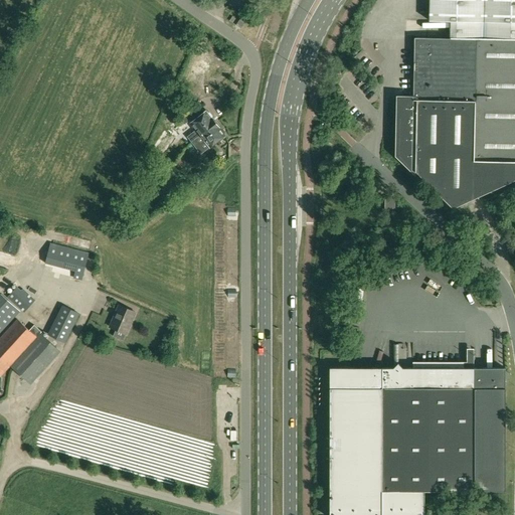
[(451,21),(450,38),(514,39),(514,0),(430,0),(430,20),(451,21)]
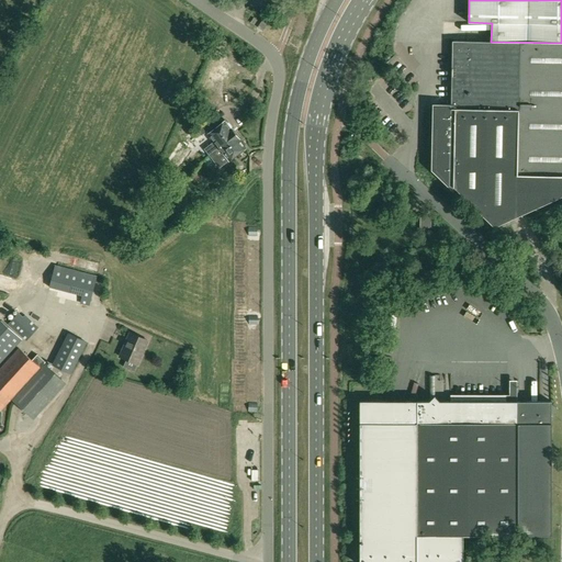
[(262,21),(258,27),(263,31),(268,24),(262,21)]
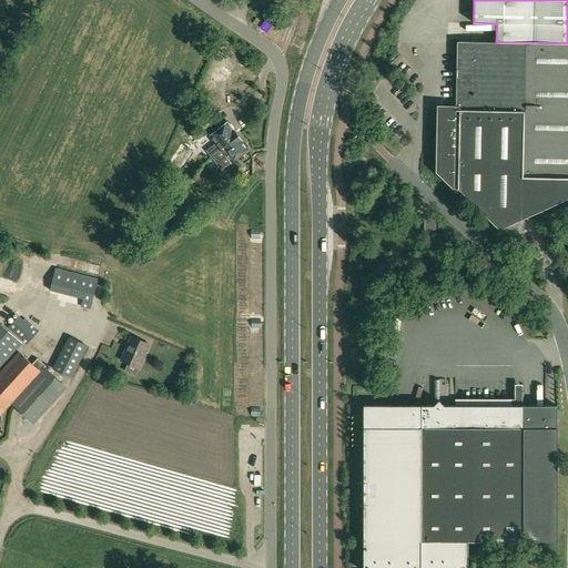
[(567,43),(496,42),(457,42),(456,109),(456,111),(525,112),(523,178),(567,178),(567,43)]
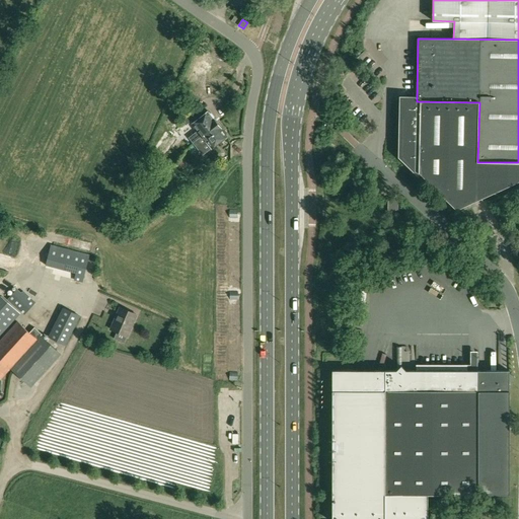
[(479,102),(417,101),(417,99),(401,98),(400,156),(418,173),(419,172),(456,211),(473,203),(479,200),(486,197),(518,180),(518,162),(477,162),(479,102)]
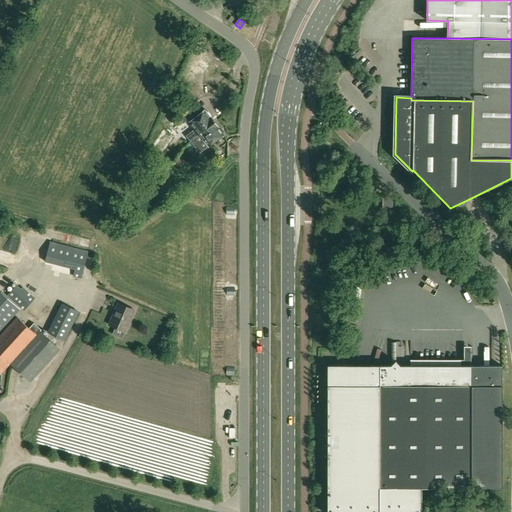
[(214,123),(210,117),(211,115),(208,112),(206,112),(205,110),(190,122),(195,129),(186,136),(190,142),(214,123)]
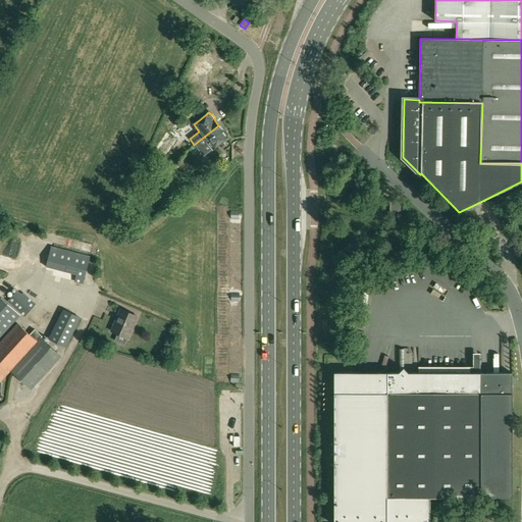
[(199,150),(208,143),(213,149),(228,138),(227,136),(227,134),(225,131),(222,131),(218,125),(194,145),(199,150)]
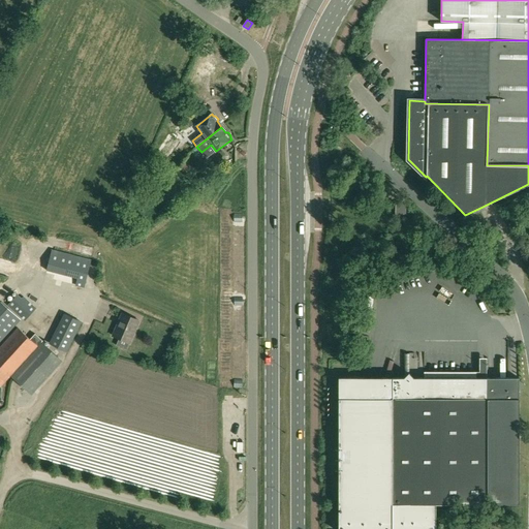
[(178,165),(164,160),(159,176),(172,181),(178,165)]
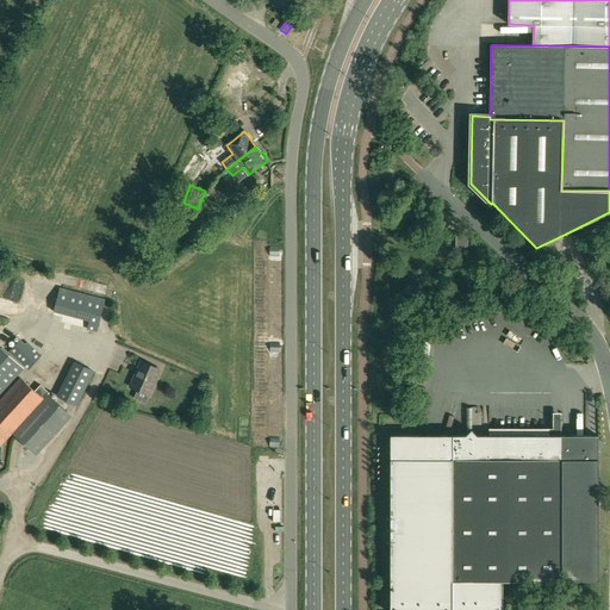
[(468,235),(456,235),(456,247),(468,247),(468,235)]
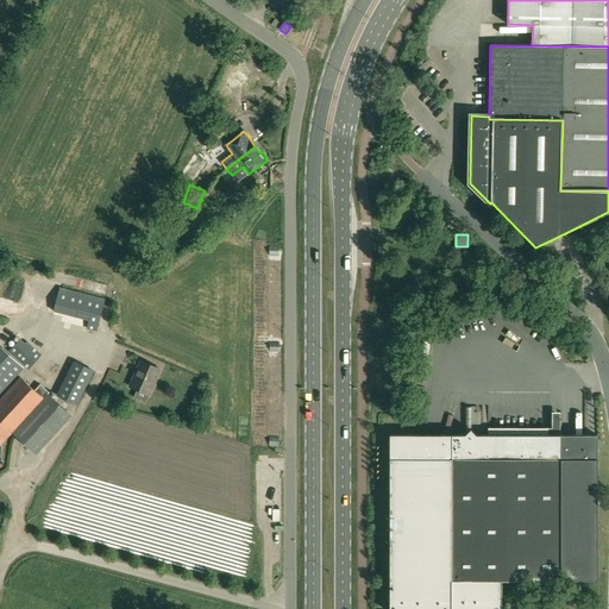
[(278,248),(269,248),(269,257),(278,257),(278,248)]
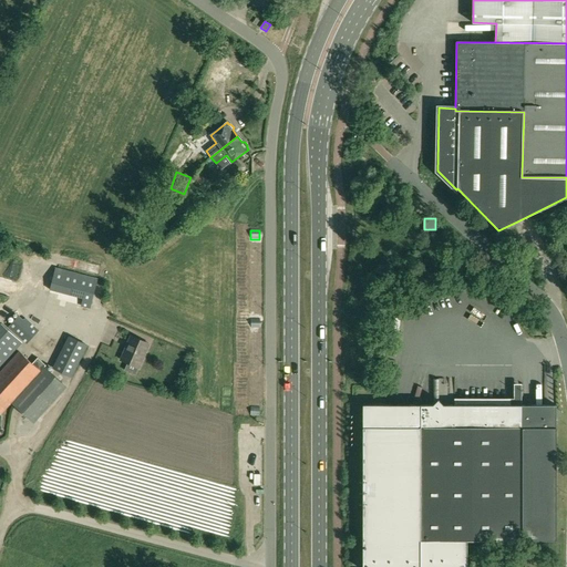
[(55,268),(50,291),(82,299),(81,306),(90,308),(98,279),(55,268)]
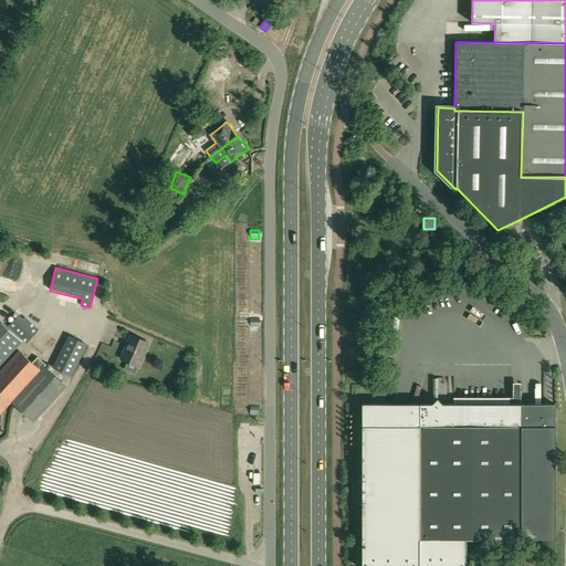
[(21,314),(9,326),(28,344),(39,331),(21,314)]
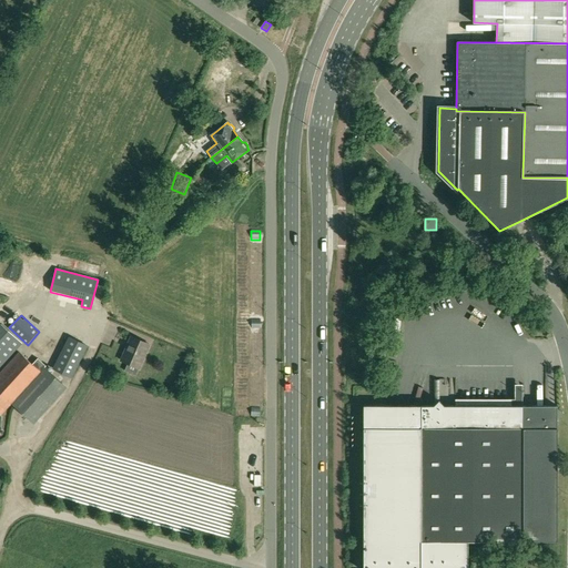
[(261,320),(252,320),(252,328),(261,328),(261,320)]
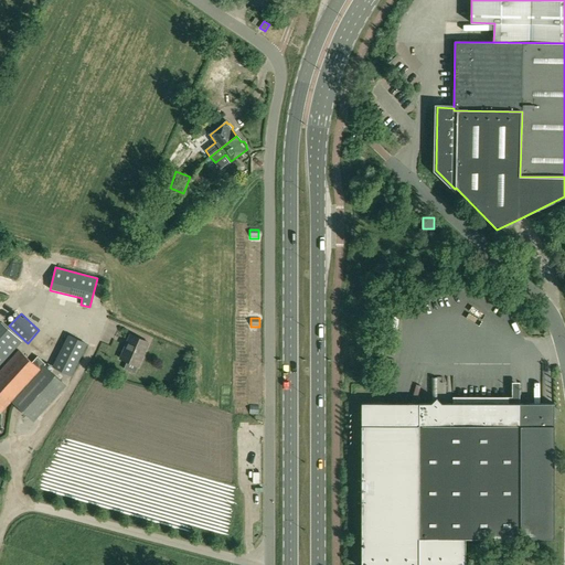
[(121,359),(139,366),(149,342),(131,334),(121,359)]
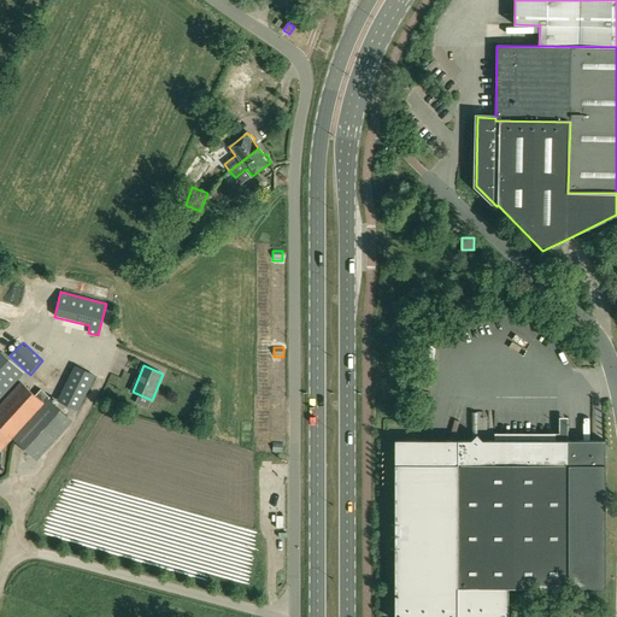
[(58,400),(78,411),(95,376),(76,366),(58,400)]
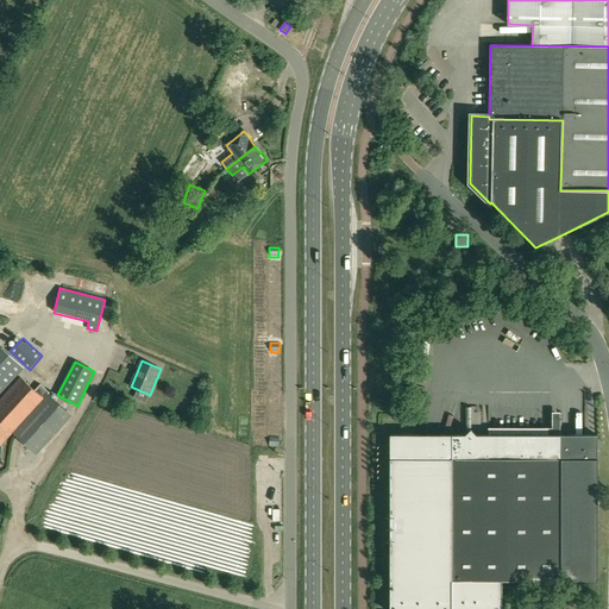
[(33,389),(22,377),(0,400),(0,443),(1,445),(13,433),(36,454),(71,415),(48,393),(49,391),(39,383),(33,389)]
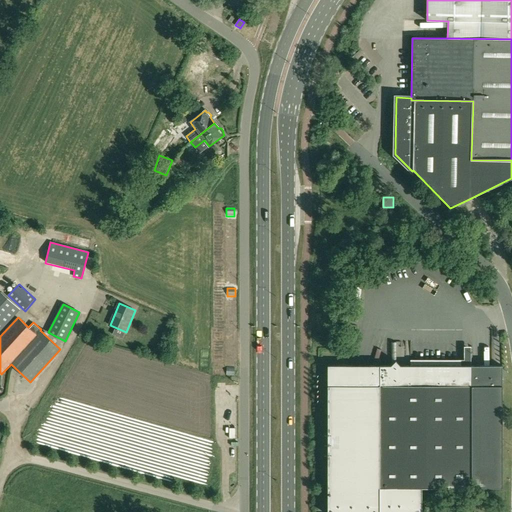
[(479,488),(502,488),(503,381),(502,366),(400,365),(395,361),(391,365),(350,365),(334,365),(328,365),(327,511),(421,511),(422,487),(479,488)]
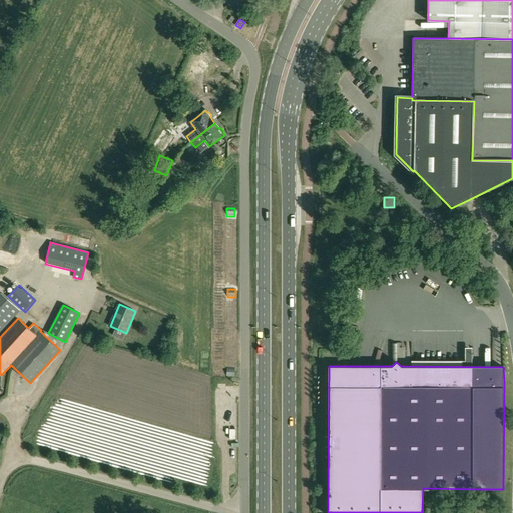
[(234,369),(226,369),(226,377),(234,377),(234,369)]
